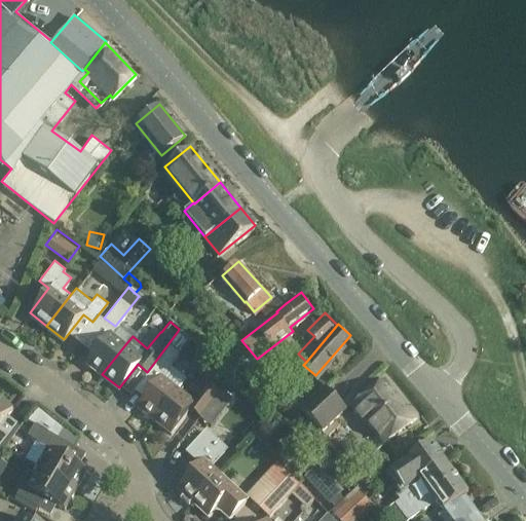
[(85,361),(102,374),(126,343),(110,330),(85,361)]
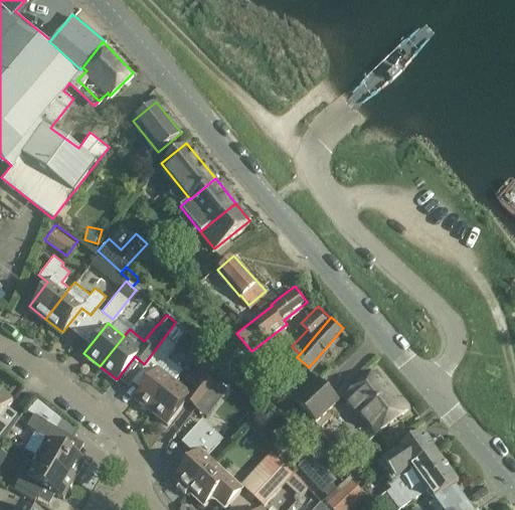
[(174,324),(151,355),(161,362),(185,332),(174,324)]
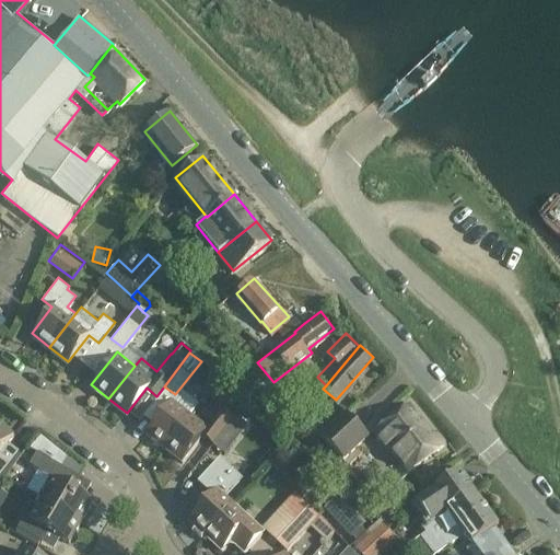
[(323,384),(318,378),(317,377),(306,362),(299,369),(304,377),(302,380),(313,390),(311,391),(314,394),(323,384)]
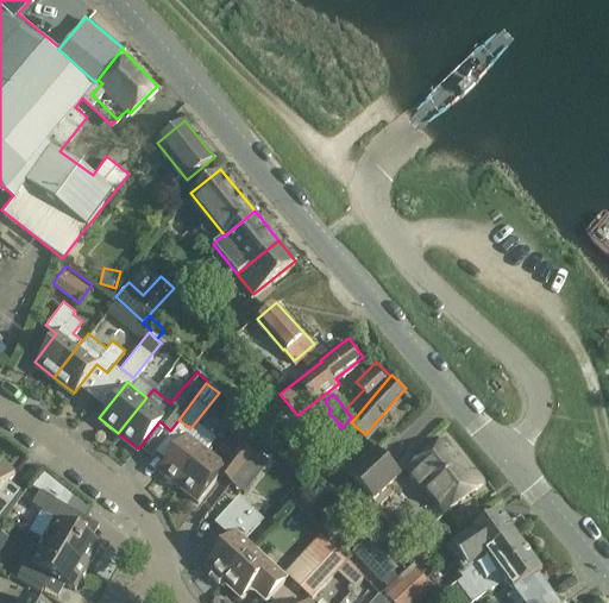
[(206,447),(187,433),(158,469),(179,483),(206,447)]
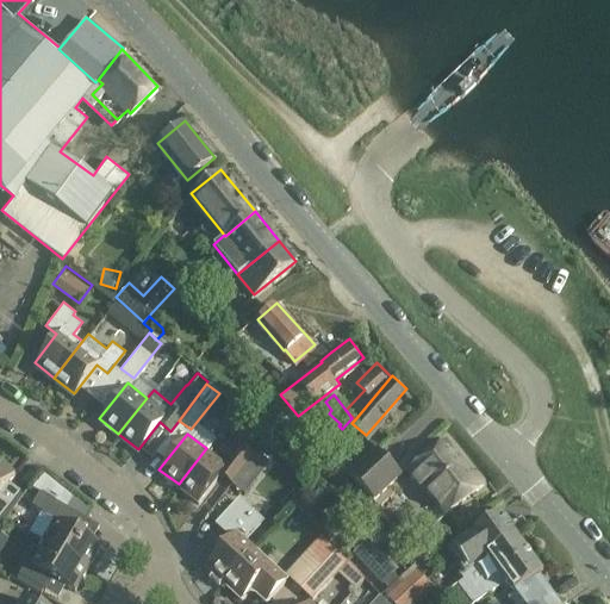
[(446,435),(408,466),(425,487),(446,512),(483,481),(446,435)]
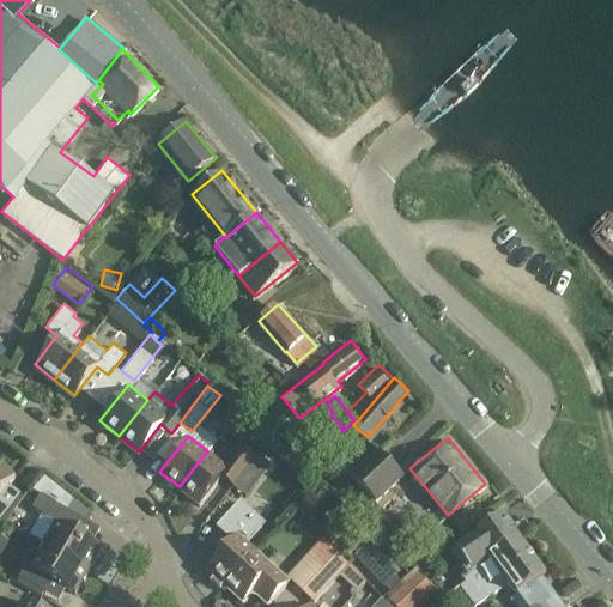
[(180,486),(199,502),(222,473),(234,481),(254,455),(241,444),(225,465),(207,450),(180,486)]
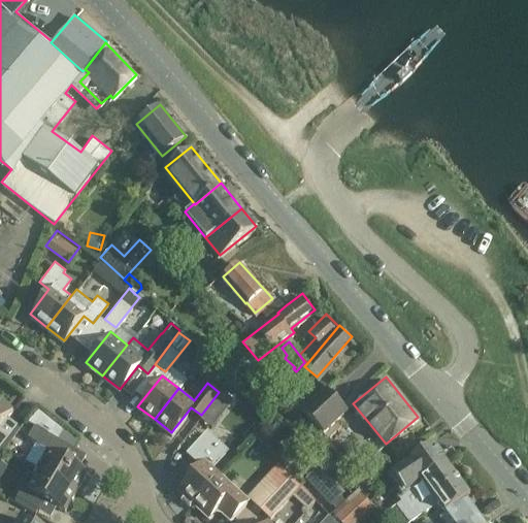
[(302,410),(312,419),(337,395),(327,385),(302,410)]
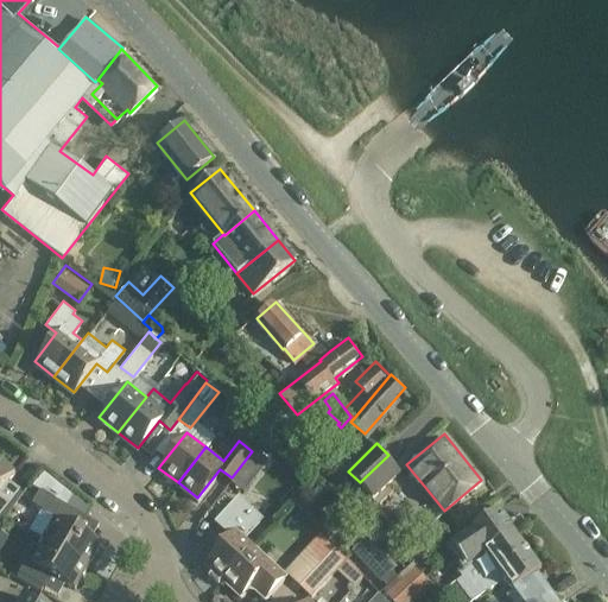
[(388,455),(360,482),(372,494),(399,467),(388,455)]
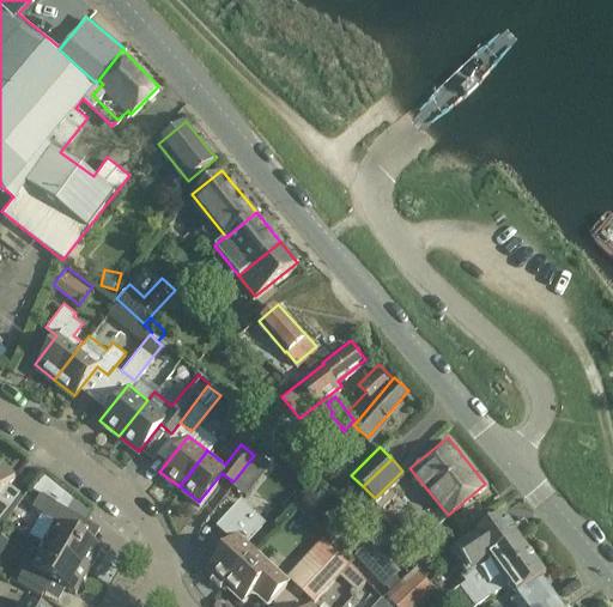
[(0,491),(14,473),(0,461),(0,515),(10,504),(0,496),(0,491)]
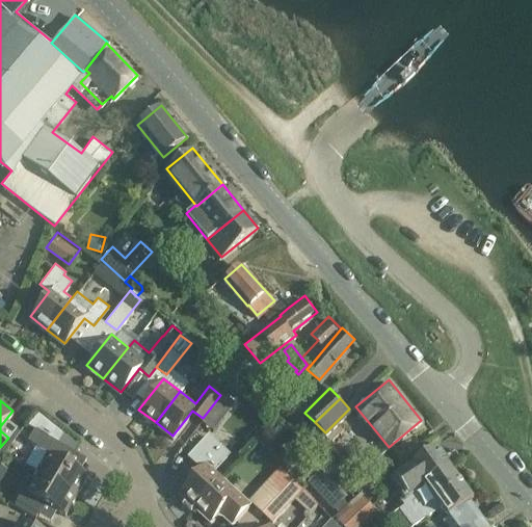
[(34,426),(27,439),(49,452),(37,471),(76,494),(88,473),(68,460),(75,449),(34,426)]
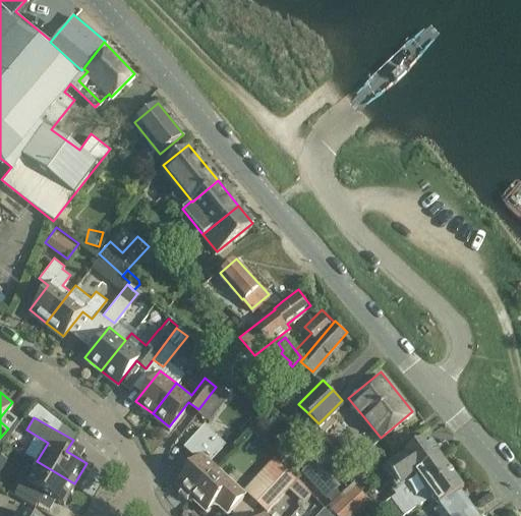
[(224,442),(205,423),(185,445),(197,456),(175,480),(190,495),(217,466),(209,458),(224,442)]
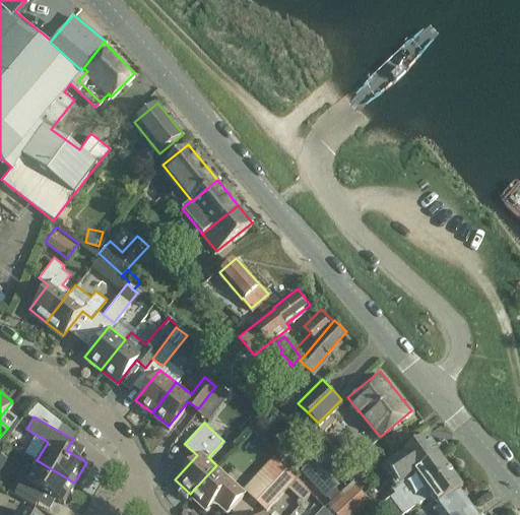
[(396,485),(403,479),(441,453),(427,434),(399,455),(383,466),(396,485)]
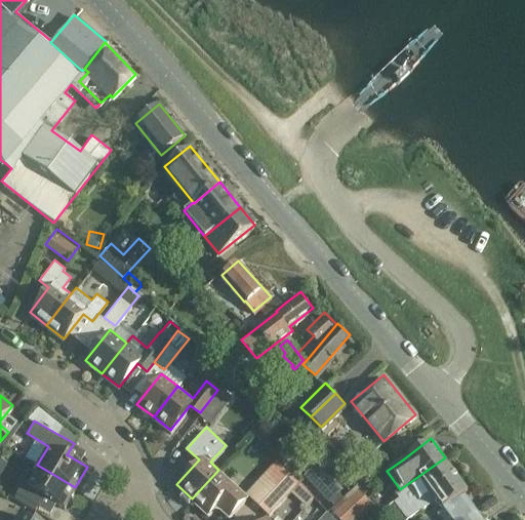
[(398,496),(385,506),(382,507),(387,511),(395,519),(402,519),(436,495),(453,519),(482,519),(485,518),(474,505),(467,510),(456,495),(468,487),(445,457),(407,484),(400,489),(396,492),(398,496)]
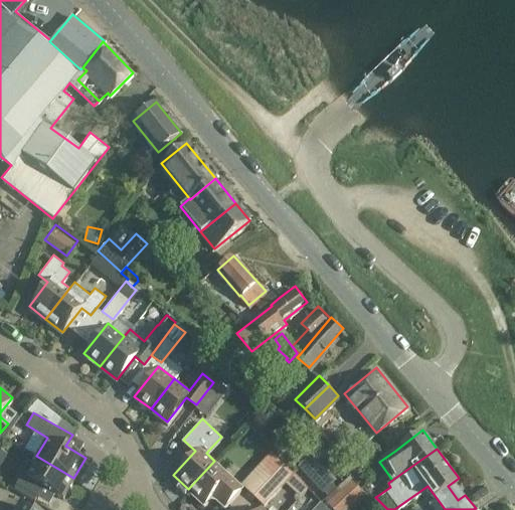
[(63,496),(73,478),(36,456),(26,475),(21,473),(15,483),(37,495),(43,484),(63,496)]
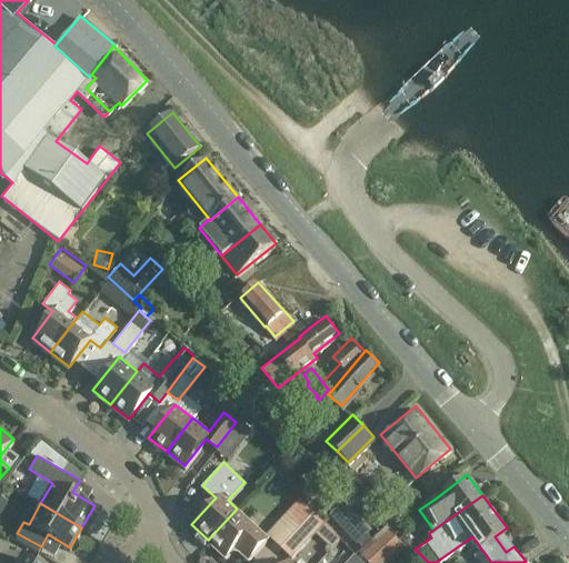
[(248,558),(263,541),(267,538),(253,525),(255,524),(237,509),(208,540),(226,555),(235,545),(248,558)]
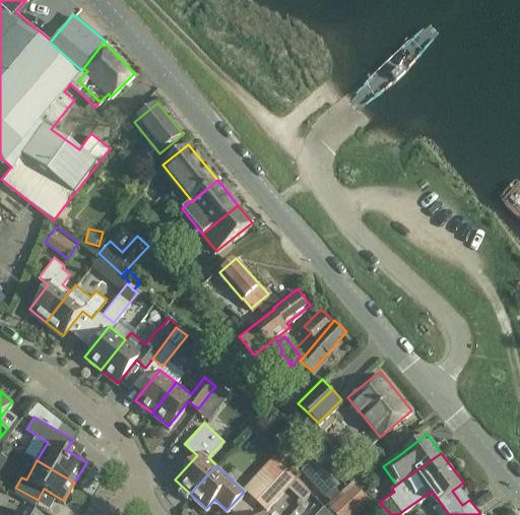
[(266,507),(297,474),(287,465),(273,480),(257,499),(266,507)]
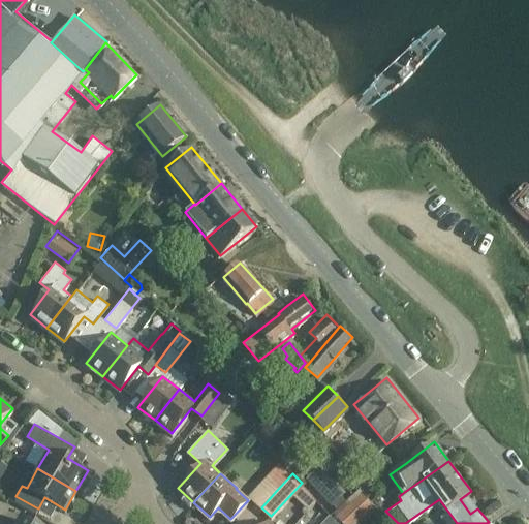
[(251,496),(261,507),(278,489),(268,480),(251,496)]
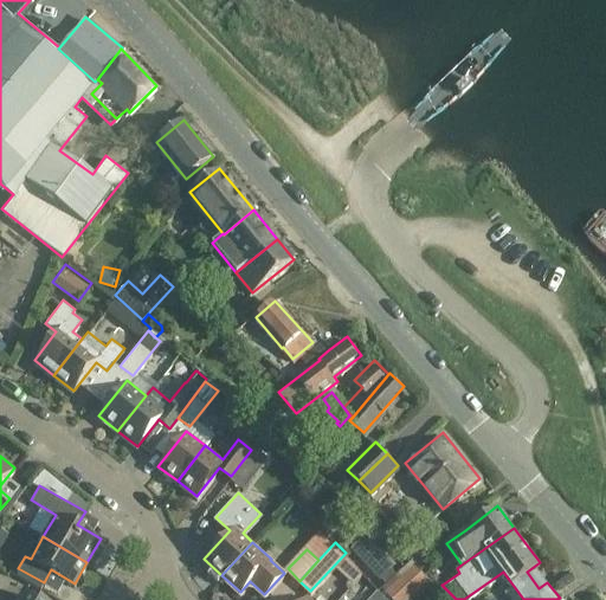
[(361,563),(375,580),(386,571),(372,554),(368,557),(366,555),(360,560),(361,563)]
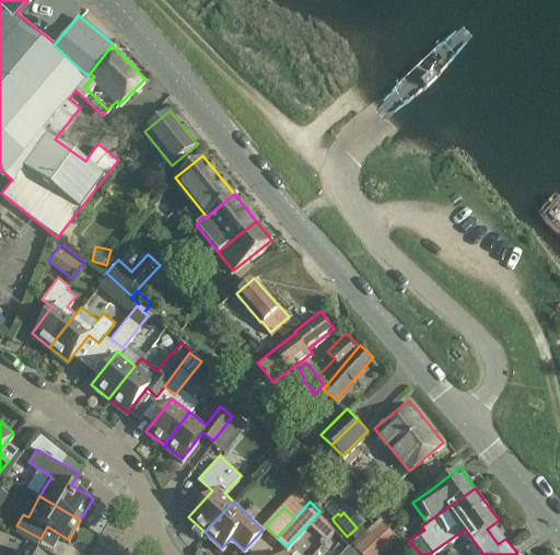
[(356,545),(364,554),(374,554),(396,534),(382,520),(356,545)]
